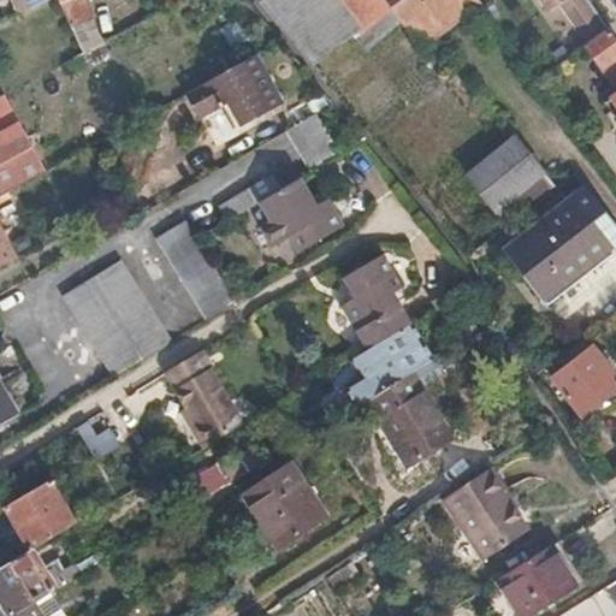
[(7,0),(15,17),(47,0),(7,0)]
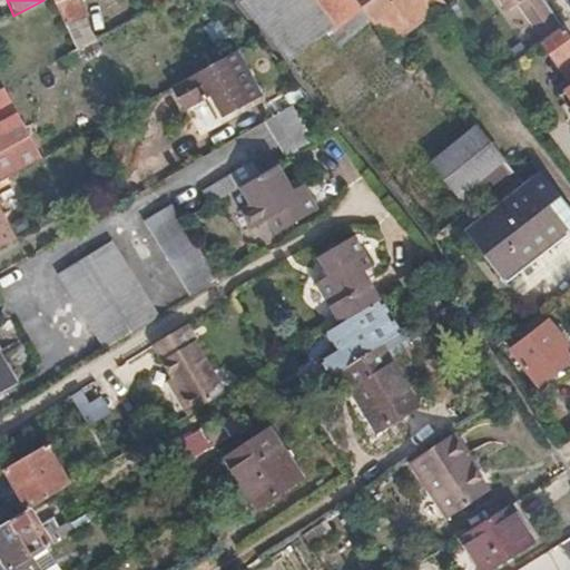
[(81,16),(75,0),(55,0),(53,1),(62,23),(81,16)]
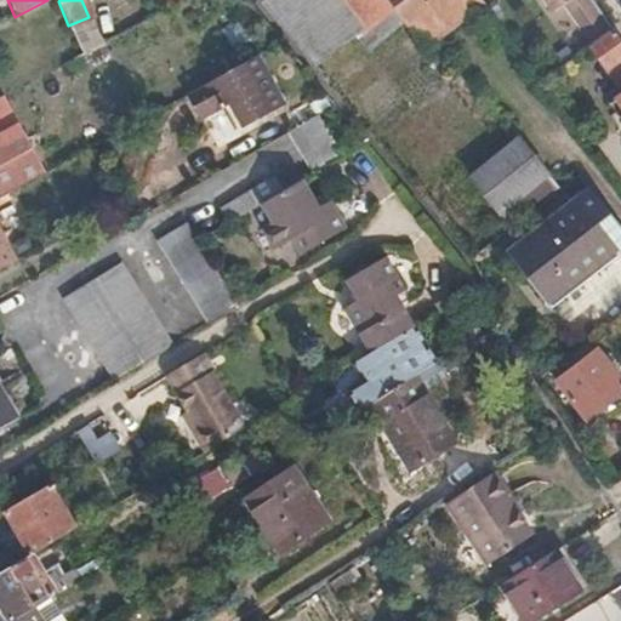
[(392,9),(385,0),(266,0),(261,5),(309,63),(314,69),(354,35),(362,29),(366,30),(371,26),(382,17),(392,9)]
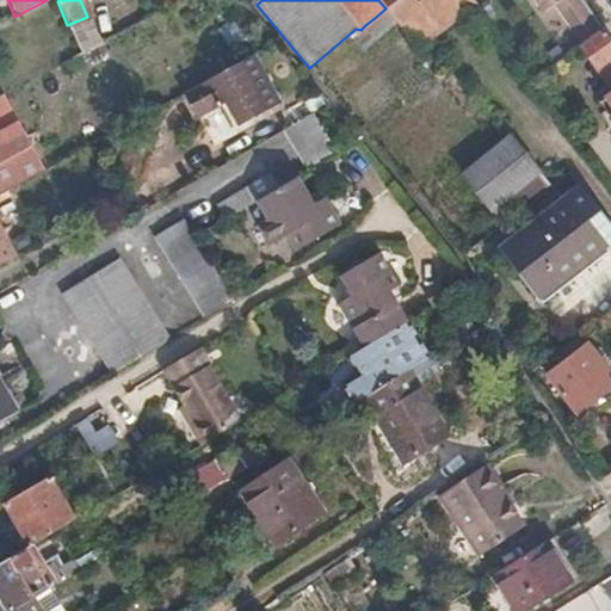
[(378,0),(386,8),(392,17),(397,24),(423,55),(427,51),(423,45),(462,14),(468,20),(471,18),(480,28),(489,20),(473,0),(378,0)]
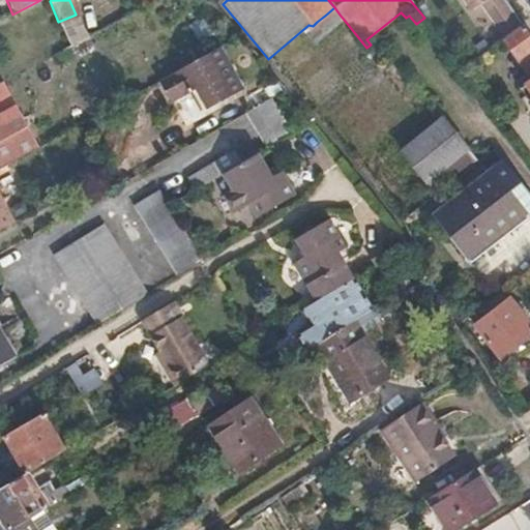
[(523,26),(504,0),(465,0),(472,10),(481,4),(505,38),(506,37),(523,26)]
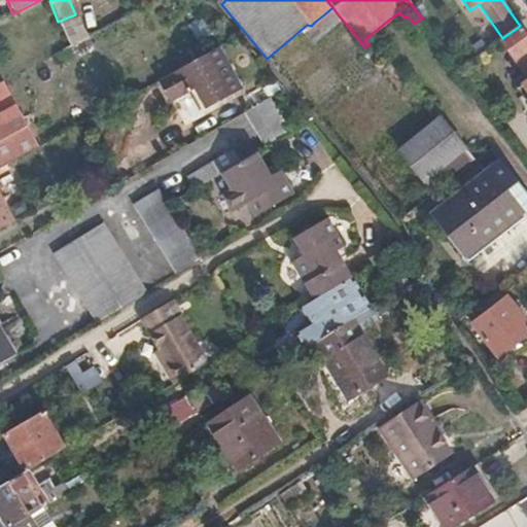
[(335,27),(324,14),(315,22),(325,34),(335,27)]
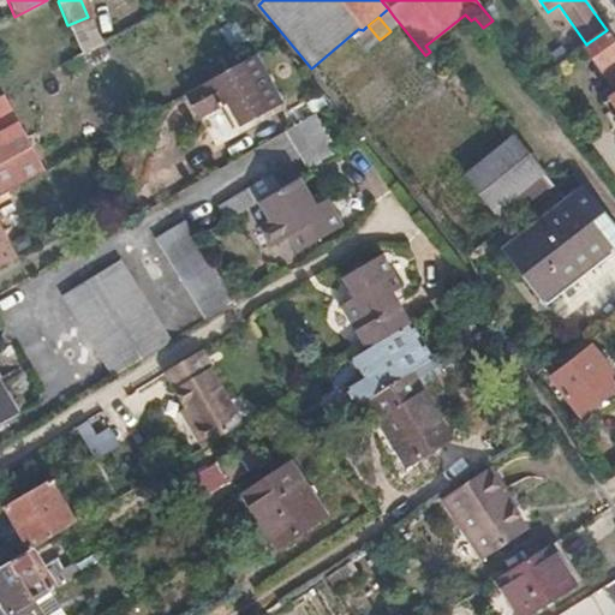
[(400,24),(394,17),(389,22),(394,28),(400,24)]
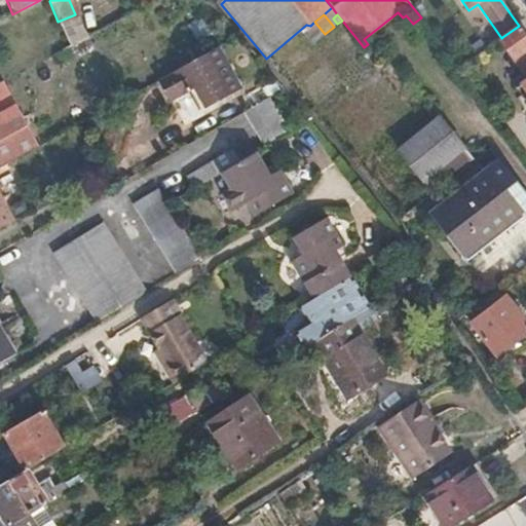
[(525,34),(522,30),(501,43),(514,62),(518,60),(525,71),(525,84),(518,90),(525,102),(525,34)]
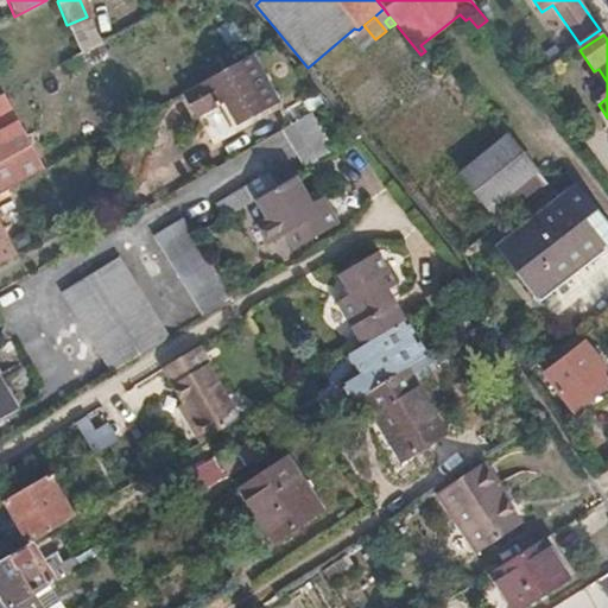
[(278,103),(251,55),(183,92),(196,114),(220,103),(234,127),(278,103)]
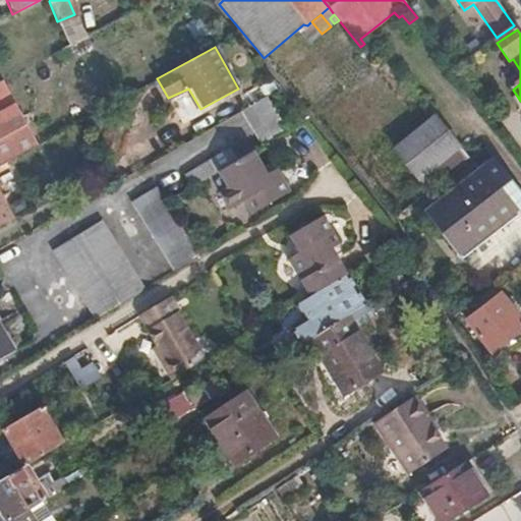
[(0,164),(36,145),(2,79),(0,80),(0,164)]
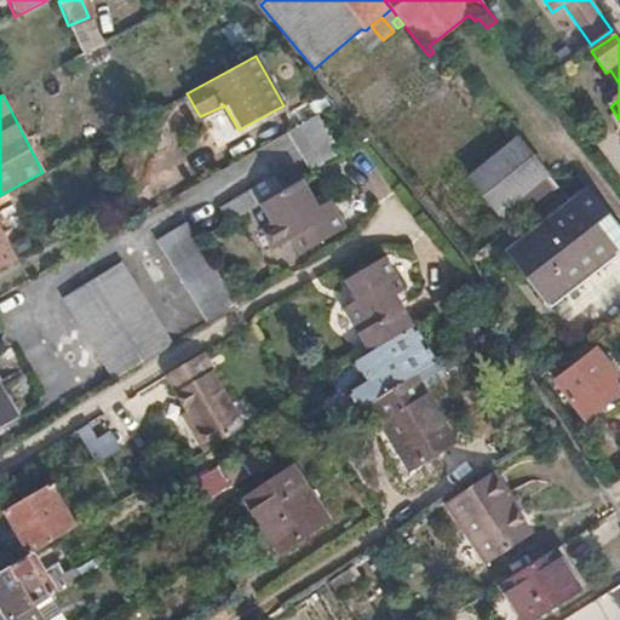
[(343,155),(319,114),(283,133),(308,176),(343,155)]
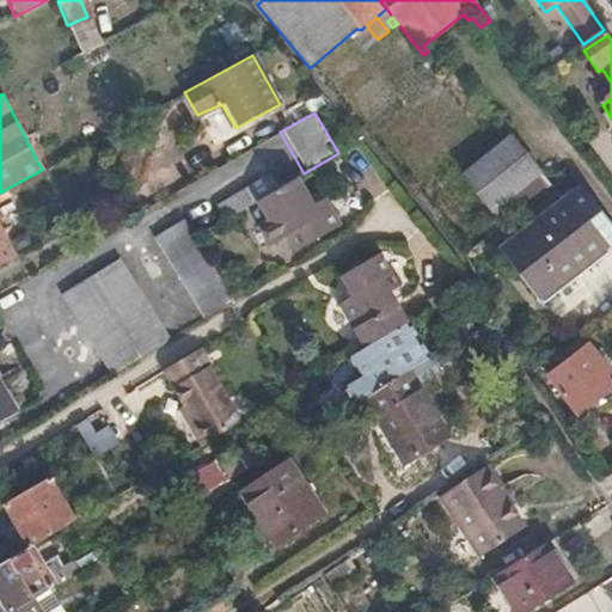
[(550,189),(513,138),(497,150),(537,200),(542,195),(550,189)]
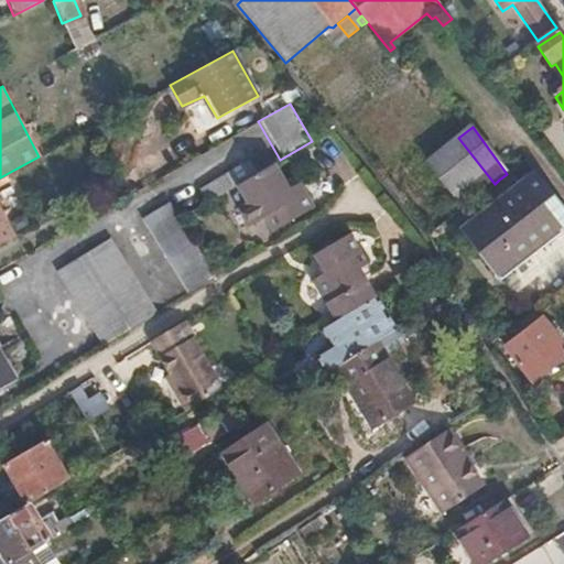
[(495,184),(458,138),(429,160),(464,208),(488,188),(495,184)]
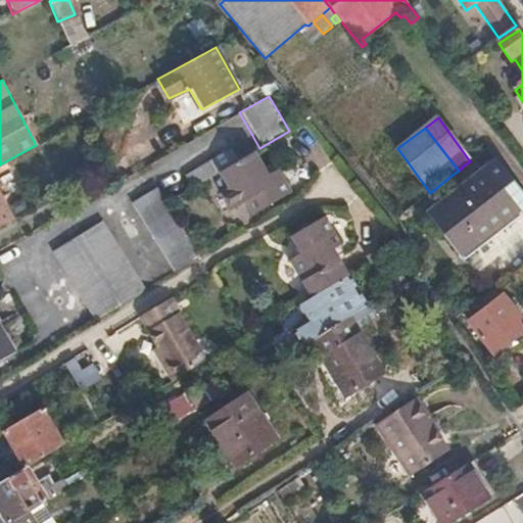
[(522,204),(522,194),(486,148),(470,161),(463,167),(459,171),(453,175),(462,187),(427,215),(460,256),(481,240),(479,235),(497,221),(501,224),(516,211),(516,209),(522,204)]
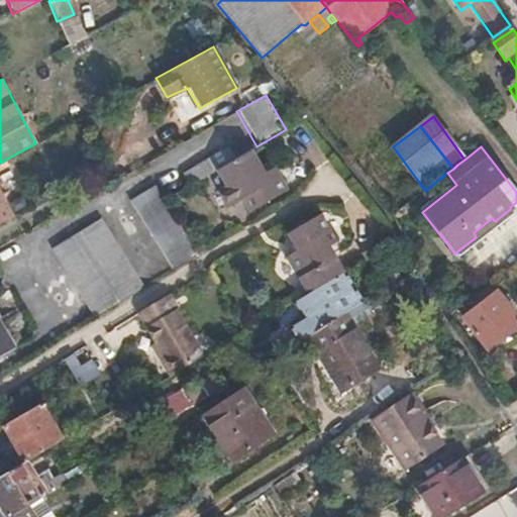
[(217,170),(230,161),(223,148),(186,171),(193,183),(217,170)]
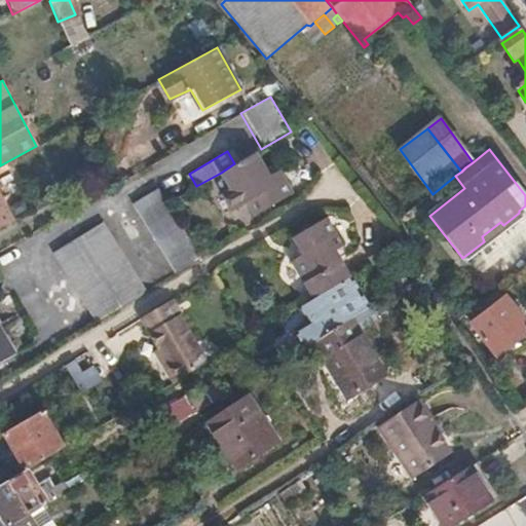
[(255,214),(293,192),(279,171),(271,176),(256,151),(234,163),(221,173),(229,189),(222,193),(233,212),(249,203),(255,214)]
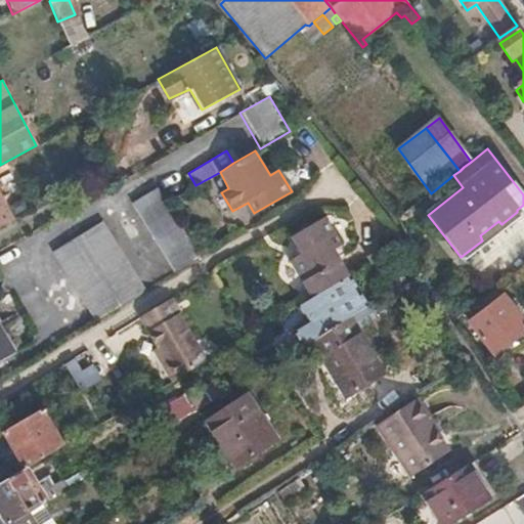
[(201,256),(169,201),(161,187),(135,202),(176,270),(201,256)]
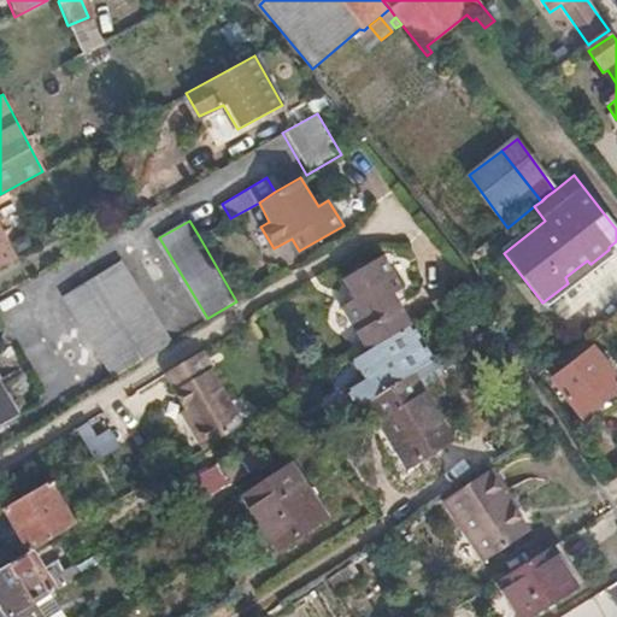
[(0,265),(10,259),(0,241),(0,265)]
